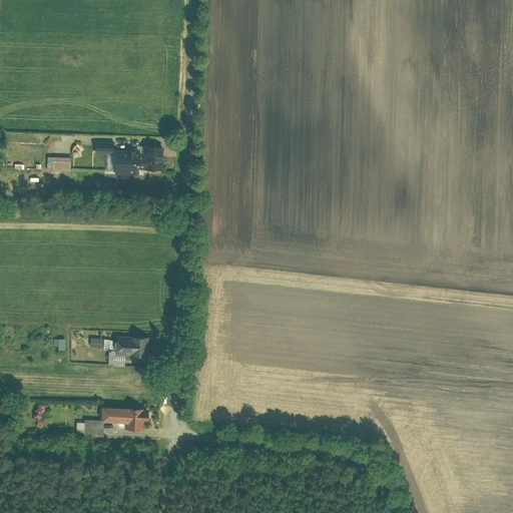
[(165,170),(165,146),(146,146),(146,151),(117,150),(117,142),(94,142),(94,155),(107,155),(107,174),(136,175),(136,170),(165,170)]
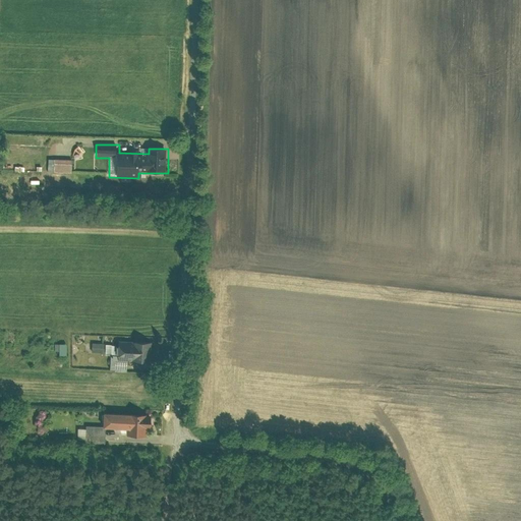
[(53,159),(53,174),(71,174),(71,159),(53,159)]
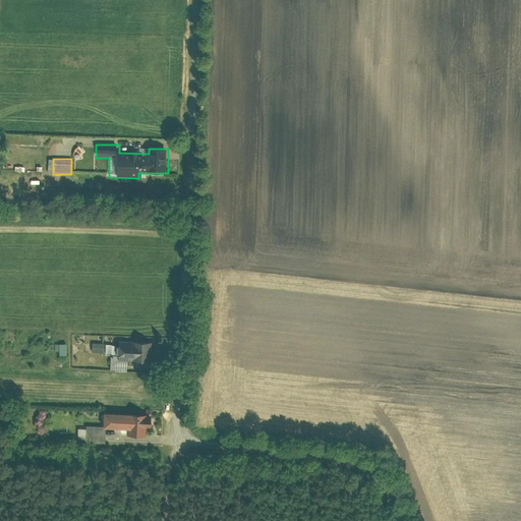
[(152,342),(117,341),(117,361),(151,362),(152,342)]
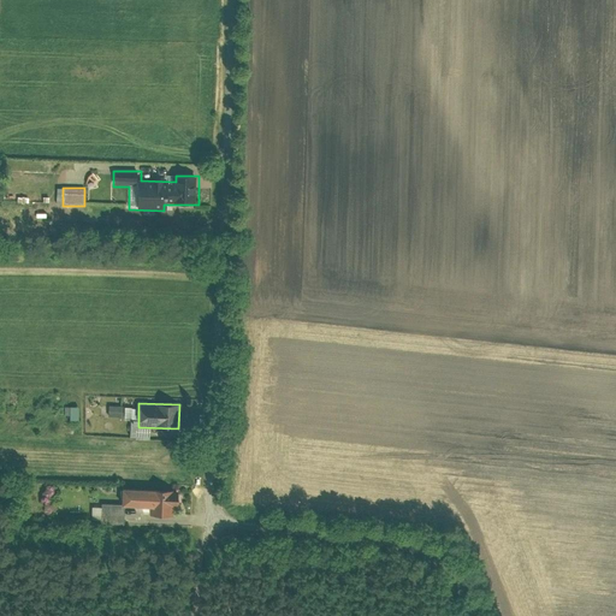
[(65,419),(76,419),(75,406),(65,406),(65,419)]
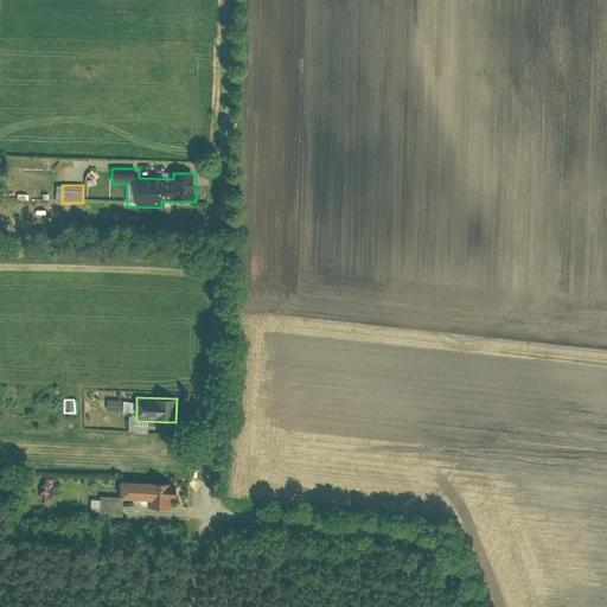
[(103,410),(119,410),(119,400),(103,400),(103,410)]
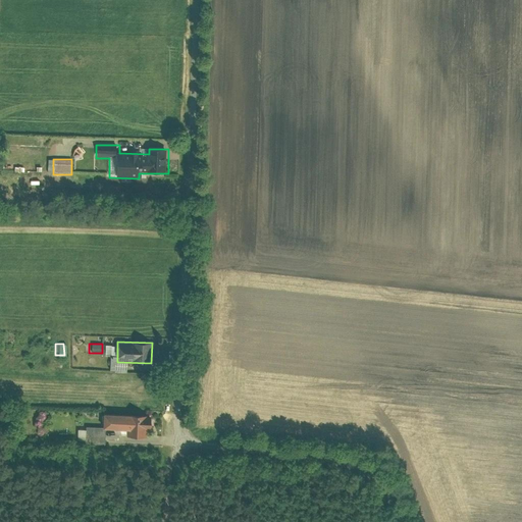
[(150,415),(104,414),(104,428),(128,428),(128,436),(147,436),(147,427),(150,428),(150,415)]
